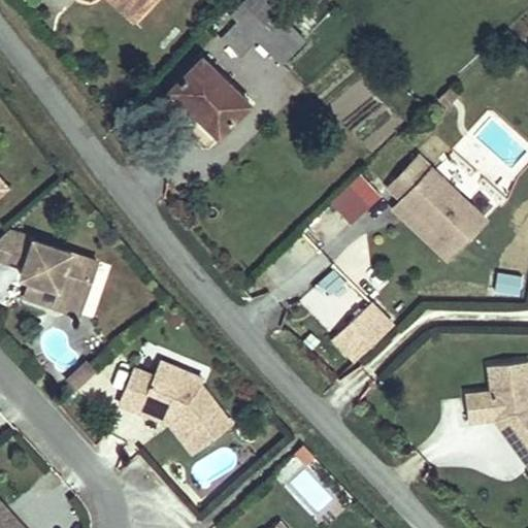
[(127,0),(111,0),(135,22),(142,13),(127,0)]
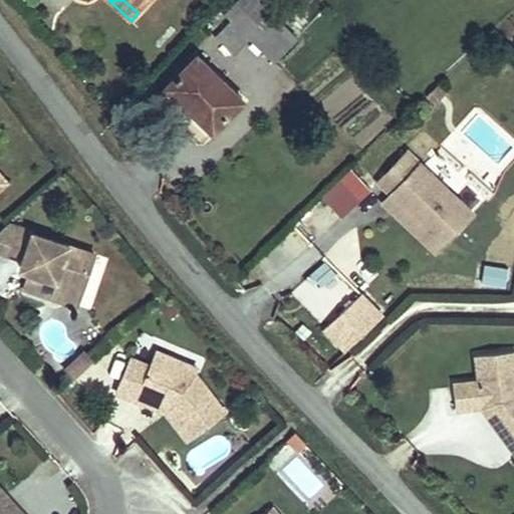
[(123,0),(139,13),(150,0),(123,0)]
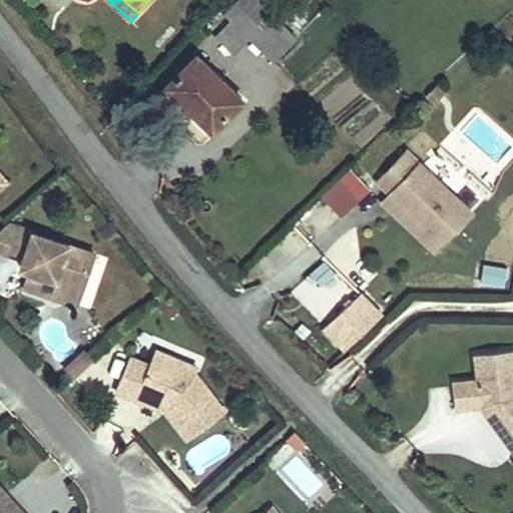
[(243,8),(260,24),(271,13),(276,7),(268,0),(237,0),(236,2),(243,8)]
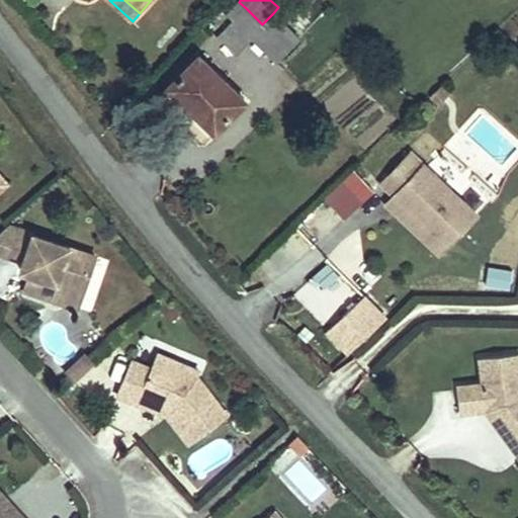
[(251,37),(276,63),(299,38),(273,13),(262,24),(246,8),(218,37),(236,55),(251,37)]
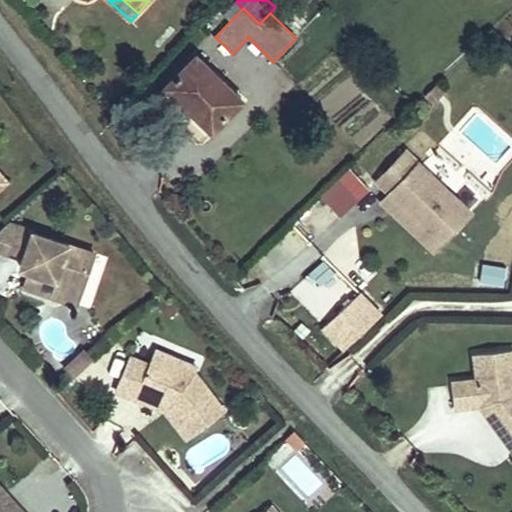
[(212,130),(242,99),(196,55),(167,86),(212,130)]
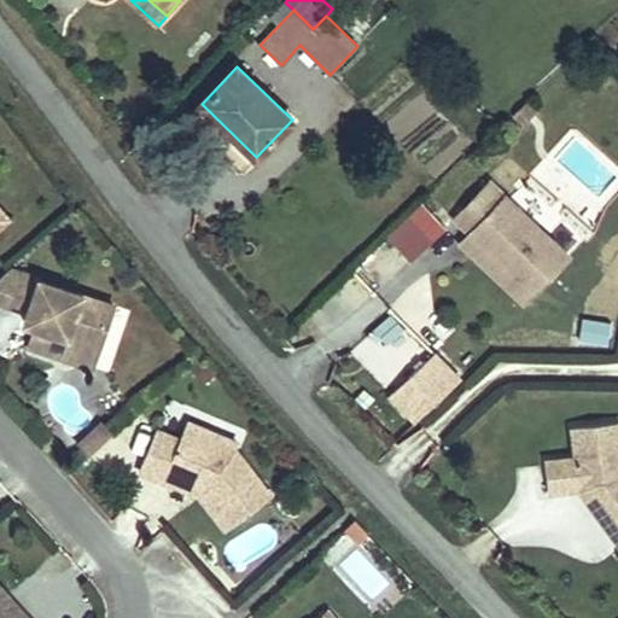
[(513,115),(524,124),(536,112),(526,103),(513,115)]
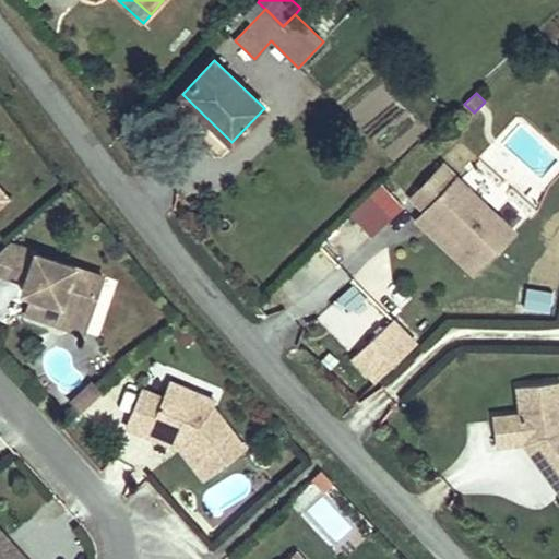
[(218,155),(232,142),(182,94),(169,108),(218,155)]
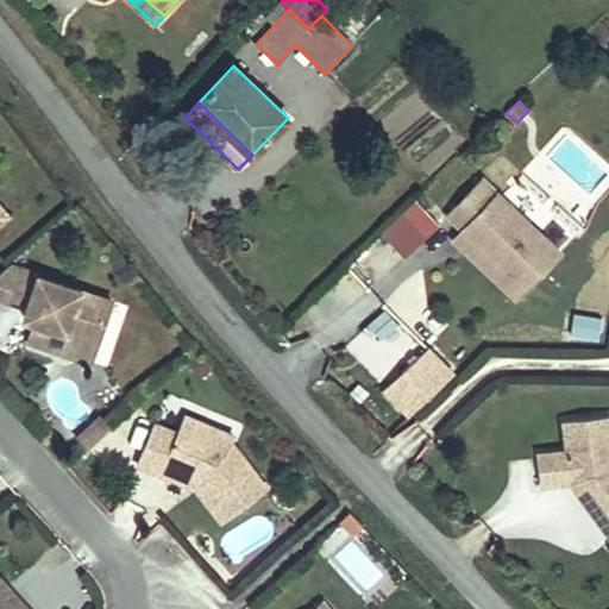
[(464,230),(525,289),(560,252),(484,179),(449,215),(464,230)]
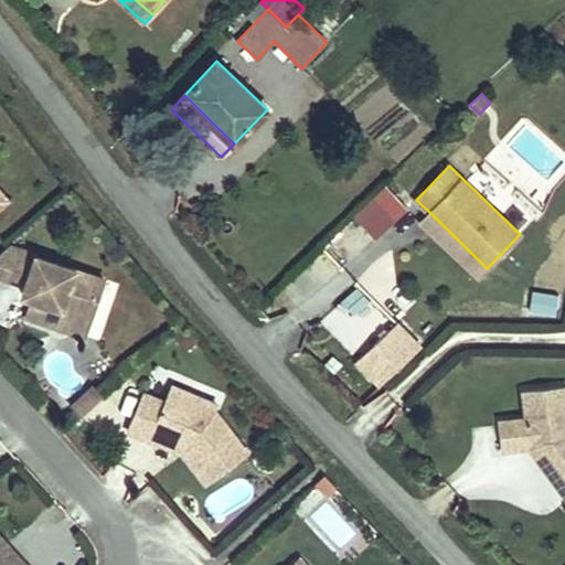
[(355,217),(376,238),(407,208),(386,185),(355,217)]
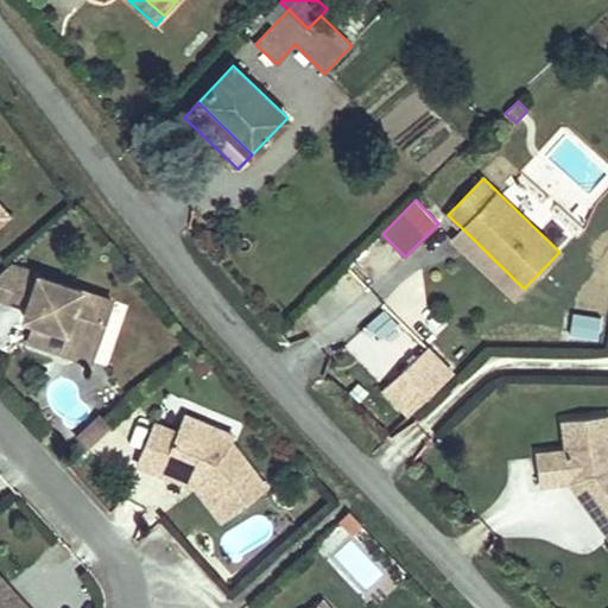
[(0,225),(11,215),(0,203),(0,225)]
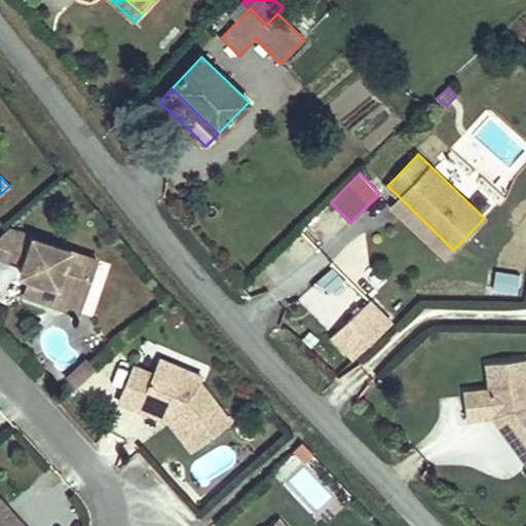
[(446,257),(453,250),(401,198),(393,207),(446,257)]
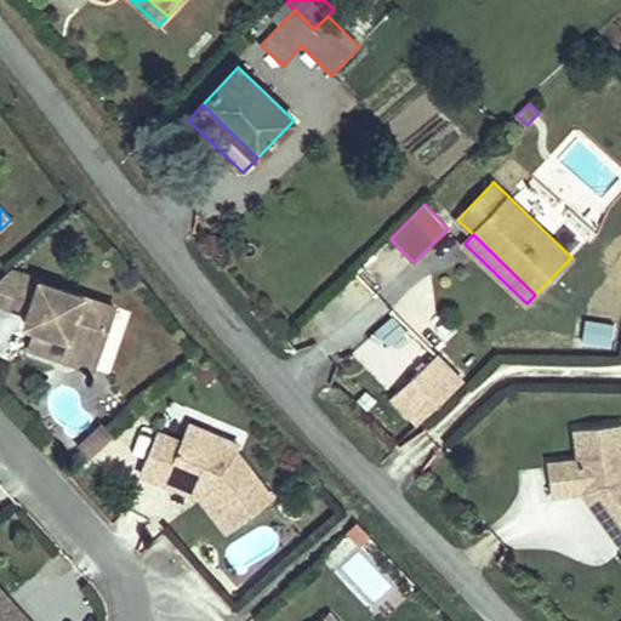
[(10,271),(0,278),(0,302),(12,307),(23,275),(10,271)]
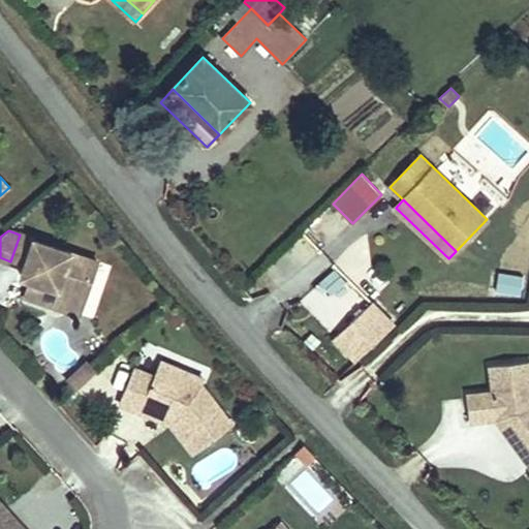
[(25,267),(34,240),(20,235),(10,261),(25,267)]
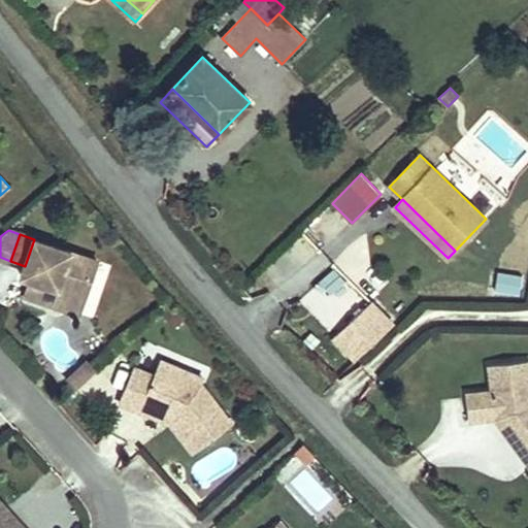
[(58,306),(64,290),(84,297),(97,260),(34,239),(25,266),(34,269),(30,281),(26,295),(58,306)]
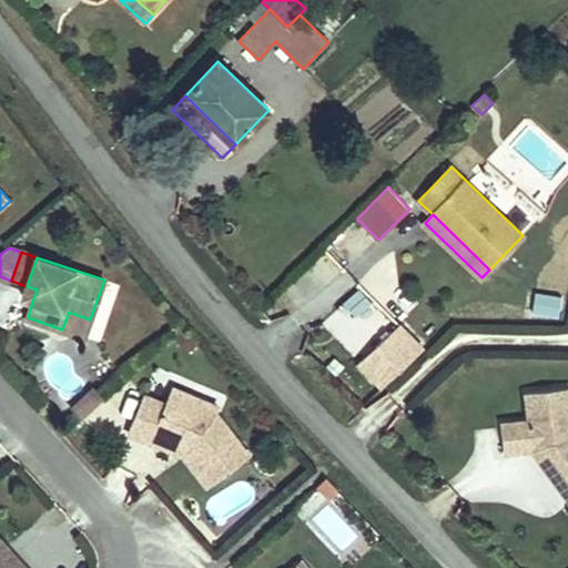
[(37,290),(27,286),(22,298),(32,302),(37,290)]
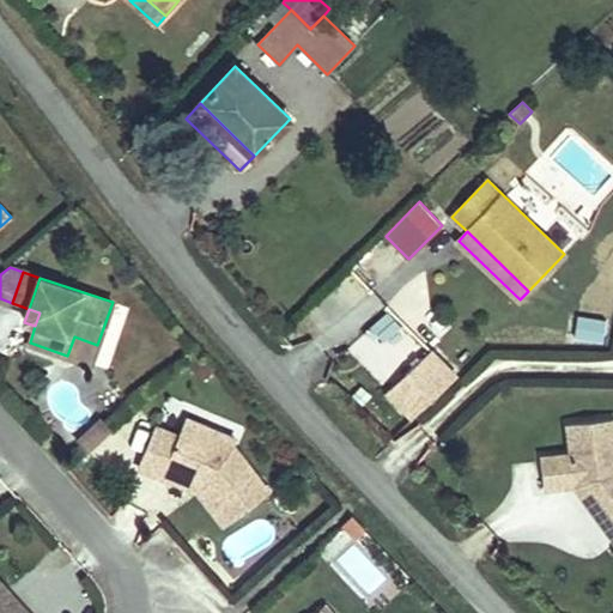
[(380,340),(399,329),(388,313),(370,325),(380,340)]
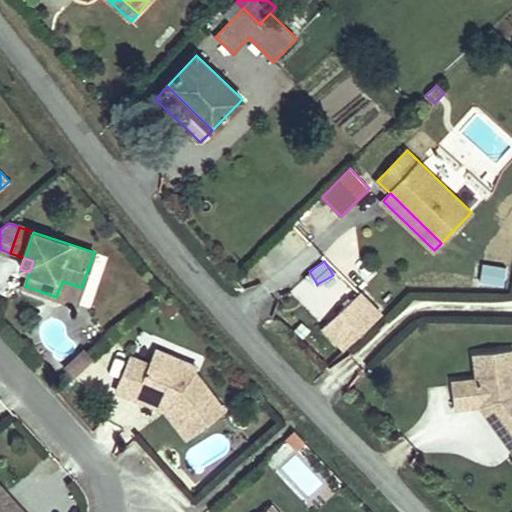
[(511,268),(476,262),(471,289),(508,289),(511,268)]
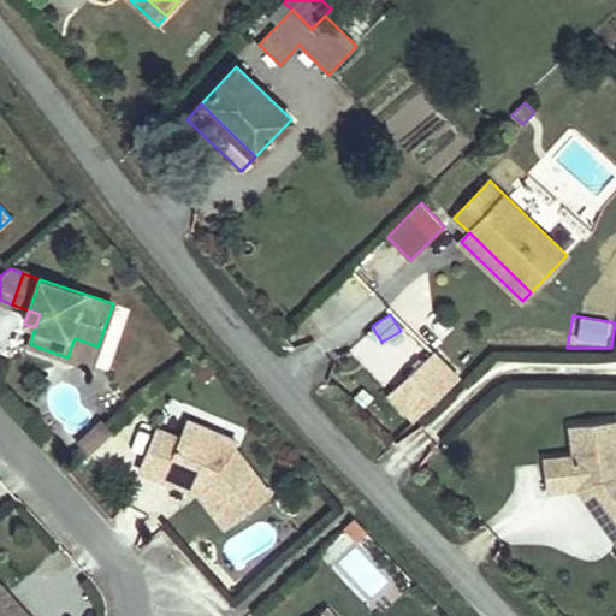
[(67,357),(92,365),(98,347),(75,338),(67,357)]
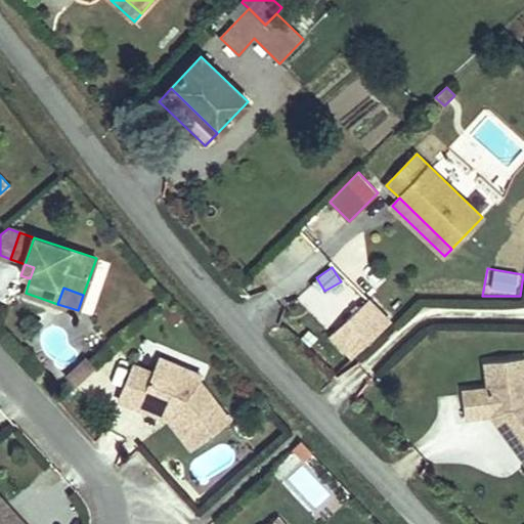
[(352,358),(390,321),(368,299),(331,335),(352,358)]
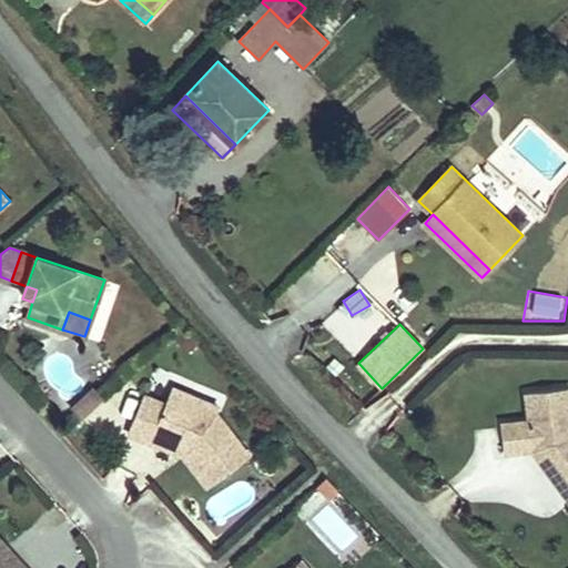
[(185,328),(175,336),(185,347),(194,338),(185,328)]
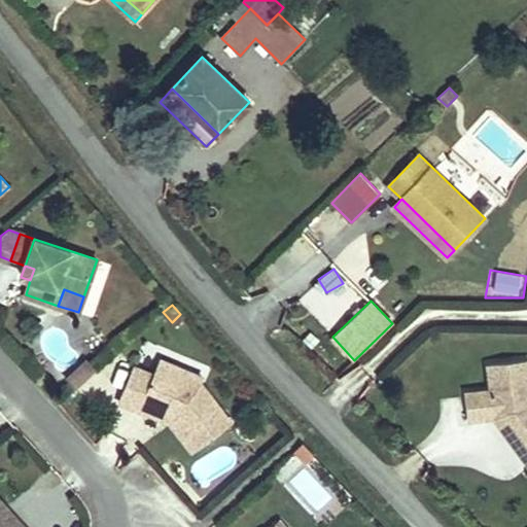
[(490,389),(464,392),(468,420),(493,417),(501,416),(505,422),(500,426),(524,458),(526,455),(526,358),(487,363),(490,389)]
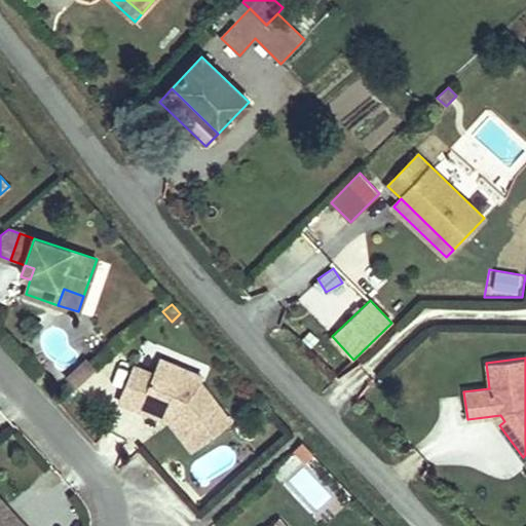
[(91,372),(96,368),(87,359),(83,363),(91,372)]
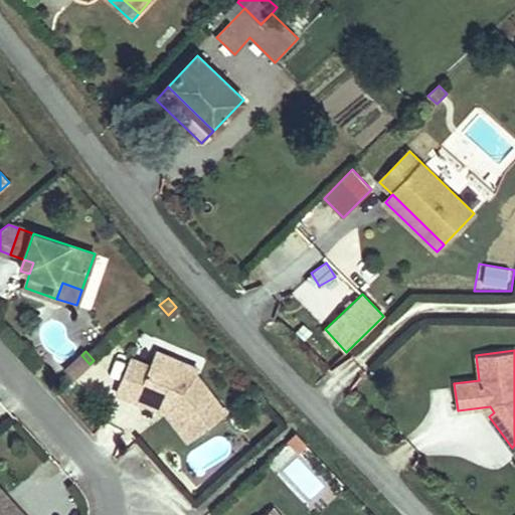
[(225,412),(196,375),(198,369),(156,351),(151,365),(131,357),(117,390),(137,399),(140,392),(170,405),(167,412),(189,441),(225,412)]
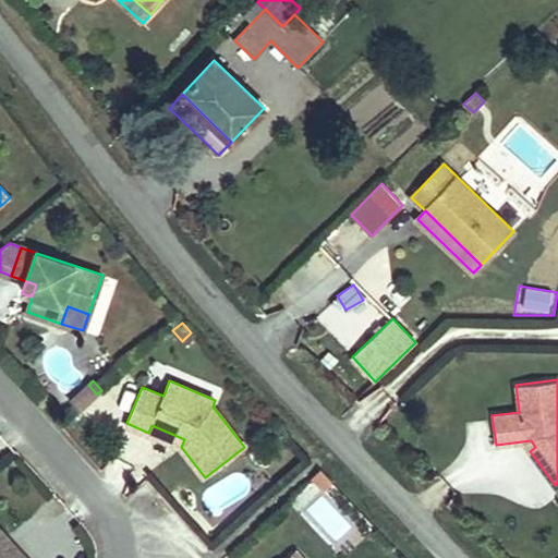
[(80,411),(97,395),(88,385),(71,401),(80,411)]
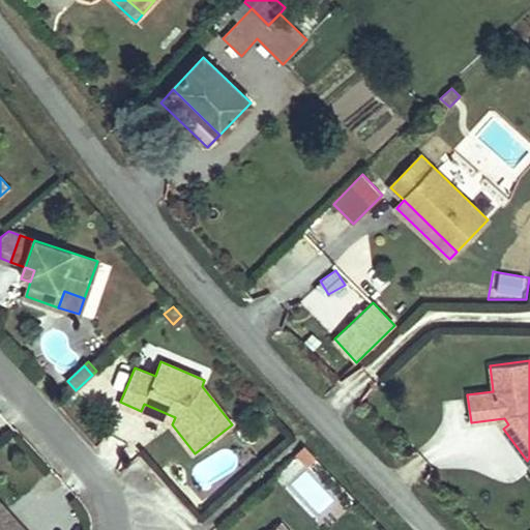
[(141,411),(172,424),(175,417),(144,404),(141,411)]
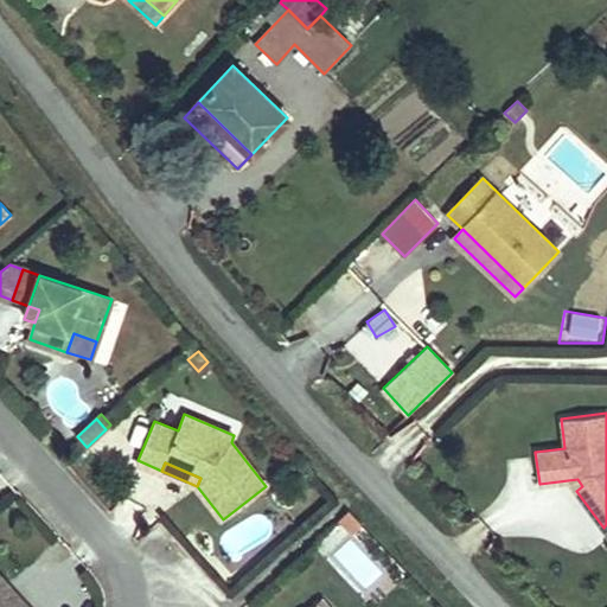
[(577,479),(568,480),(576,491),(582,486),(577,479)]
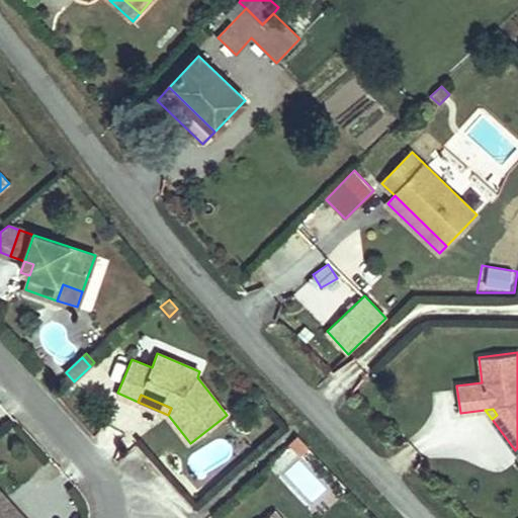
[(297,437),(290,444),(300,454),(308,448),(297,437)]
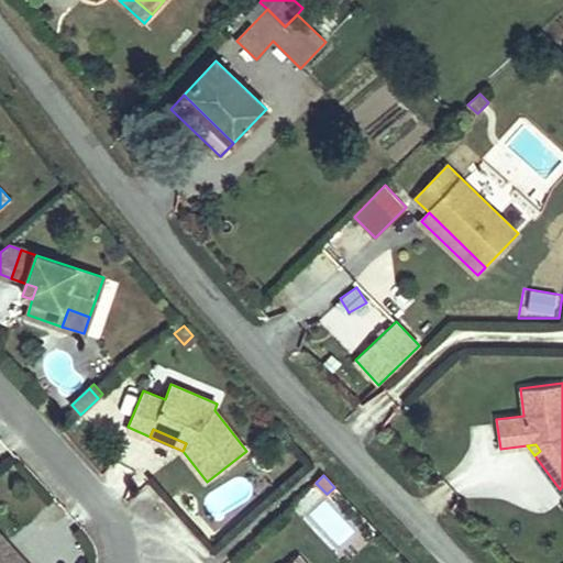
[(304,518),(339,552),(357,533),(322,498),(304,518)]
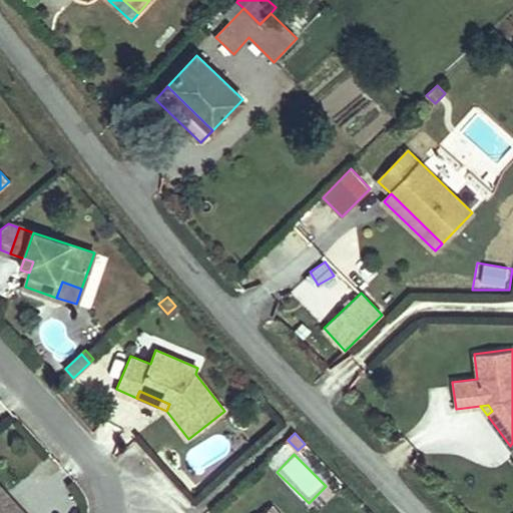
[(0,512),(23,512),(22,512),(16,512),(2,497),(6,493),(0,486),(0,512)]
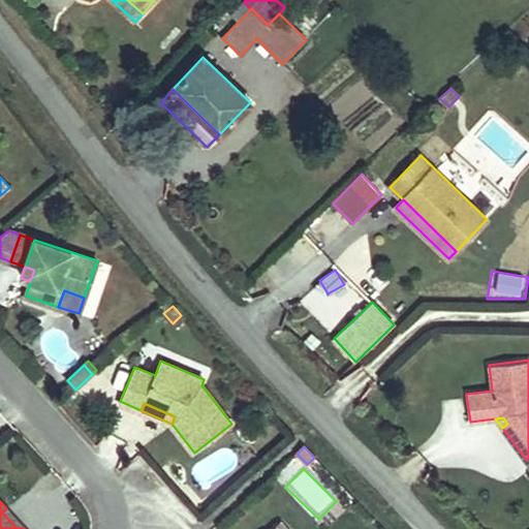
[(23,528),(24,528),(6,508),(2,512),(17,528),(23,528)]
